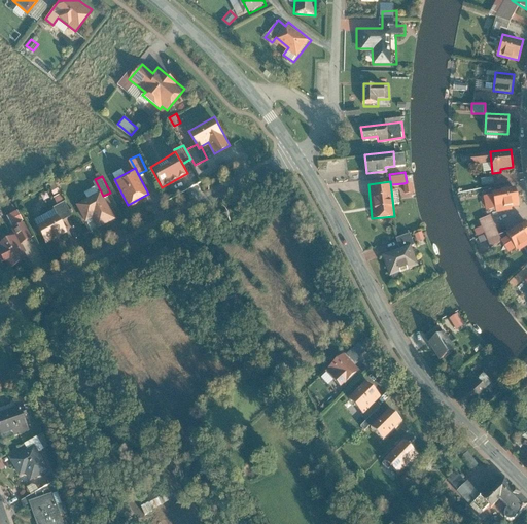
[(403,183),(406,191),(413,190),(412,181),(407,182),(403,183)]
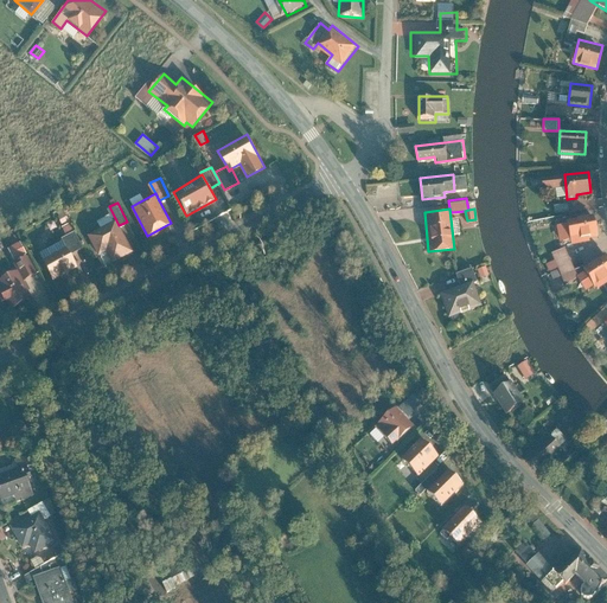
[(599,235),(594,212),(567,218),(572,244),(589,241),(588,237),(599,235)]
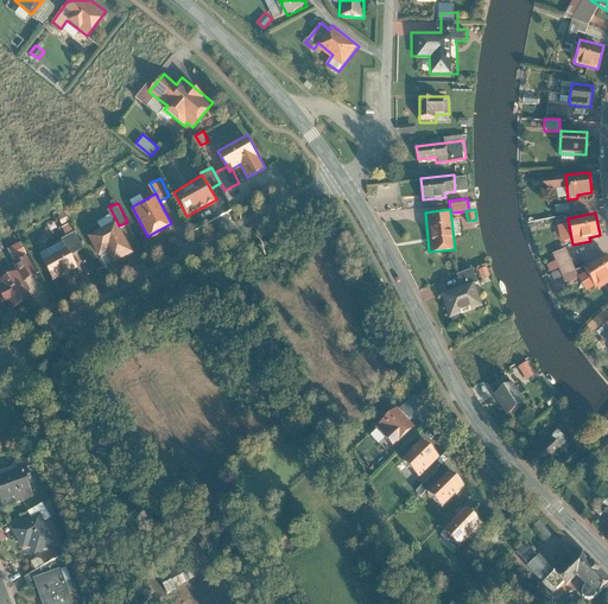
[(119,226),(115,218),(88,234),(99,254),(107,249),(113,261),(133,250),(119,226)]
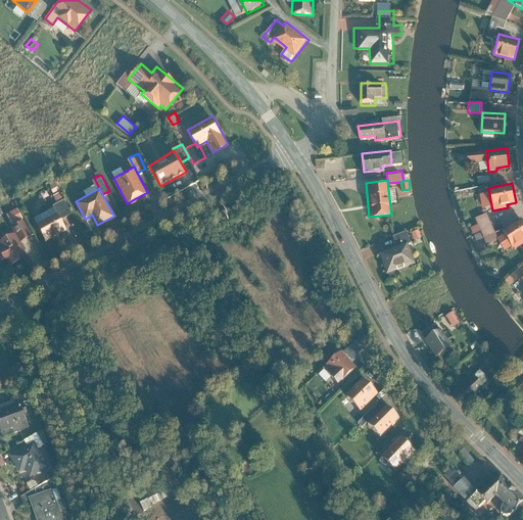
[(73,213),(65,197),(54,203),(58,211),(61,218),(73,213)]
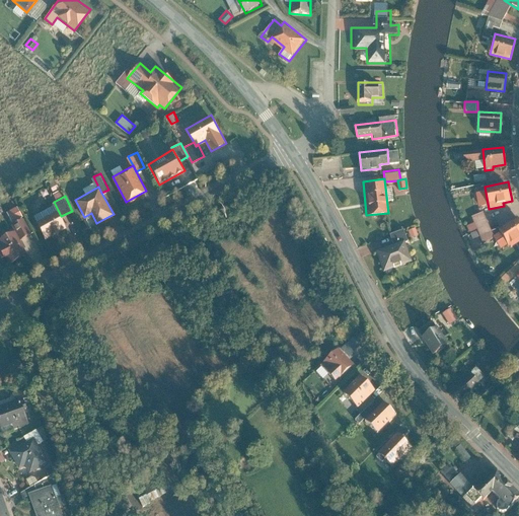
[(18,205),(7,211),(13,222),(23,216),(18,205)]
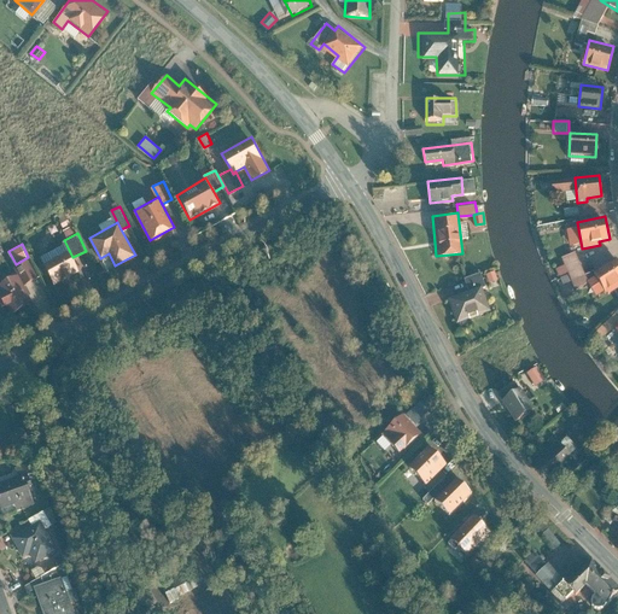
[(73,257),(69,250),(44,263),(53,282),(79,270),(73,257)]
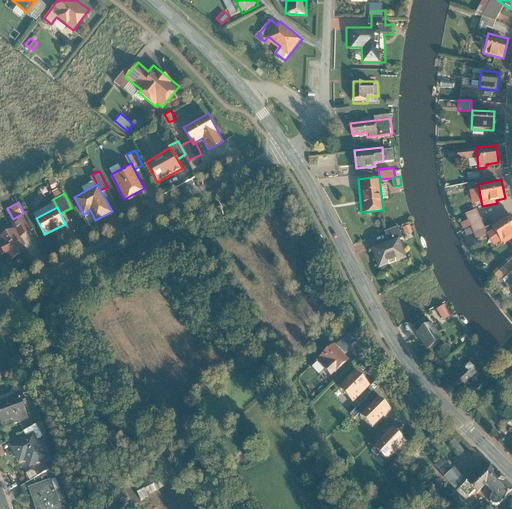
[(511,214),(511,212),(491,225),(492,228),(486,232),(494,244),(500,241),(502,244),(511,237),(511,214)]
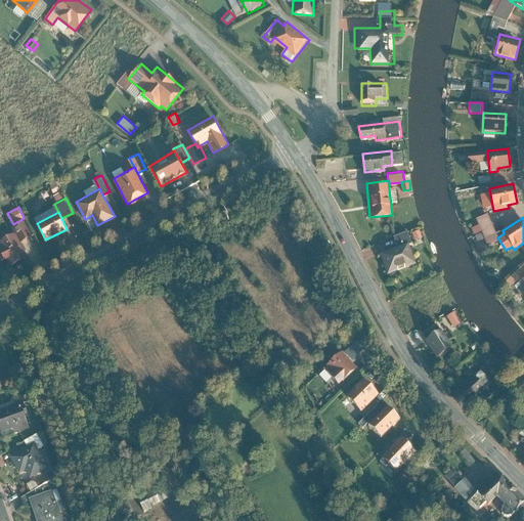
[(32,234),(25,220),(13,225),(16,231),(20,241),(32,234)]
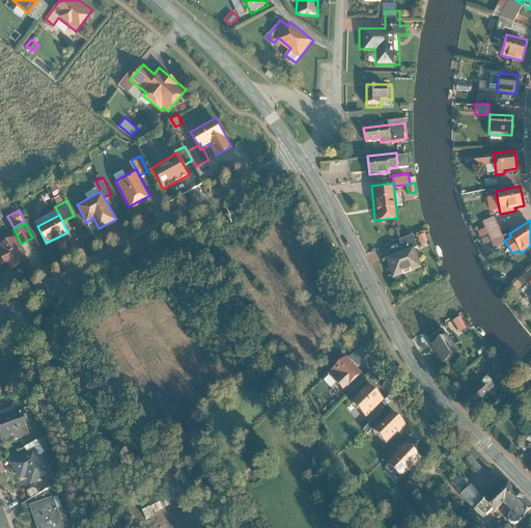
[(21,244),(17,234),(0,243),(0,250),(1,252),(0,252),(0,258),(2,264),(7,261),(10,268),(28,259),(21,244)]
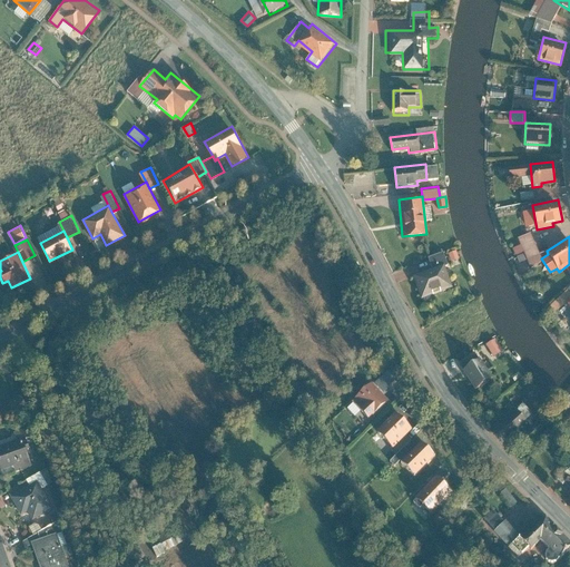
[(444,252),(429,256),(432,267),(444,264),(448,263),(444,252)]
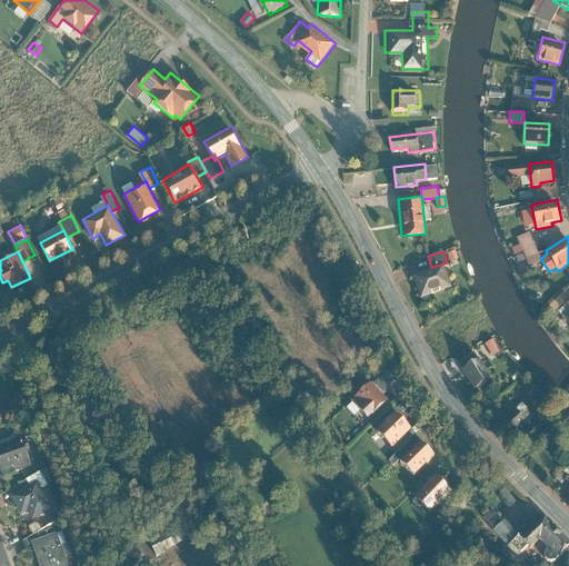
[(431,267),(411,274),(419,297),(451,286),(443,264),(431,267)]
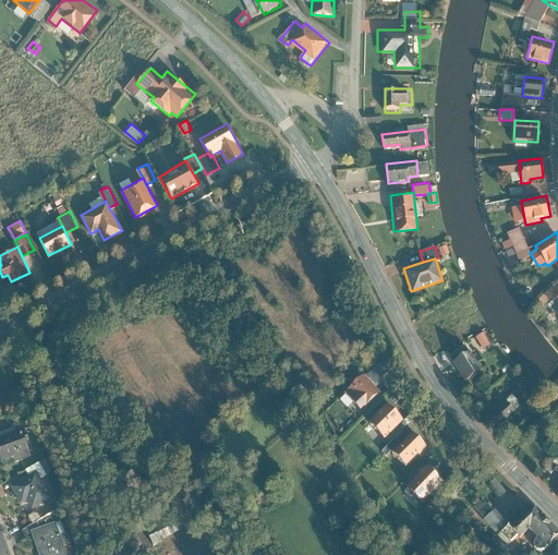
[(462,329),(458,321),(450,325),(455,334),(462,329)]
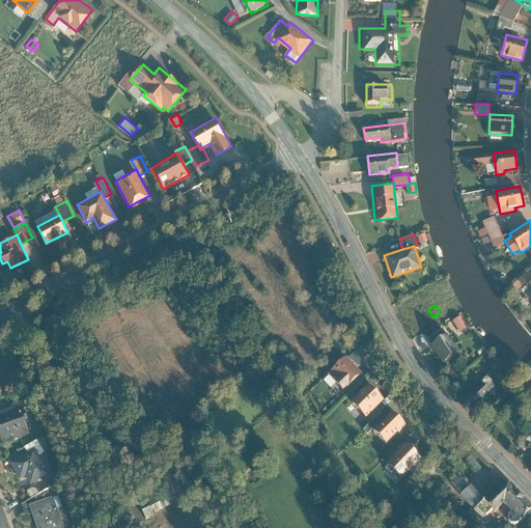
[(468,325),(460,313),(453,318),(459,330),(468,325)]
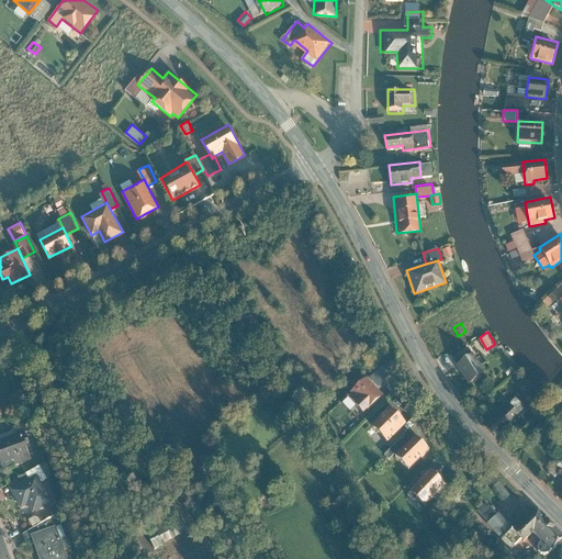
[(486,371),(473,353),(457,362),(469,382),(486,371)]
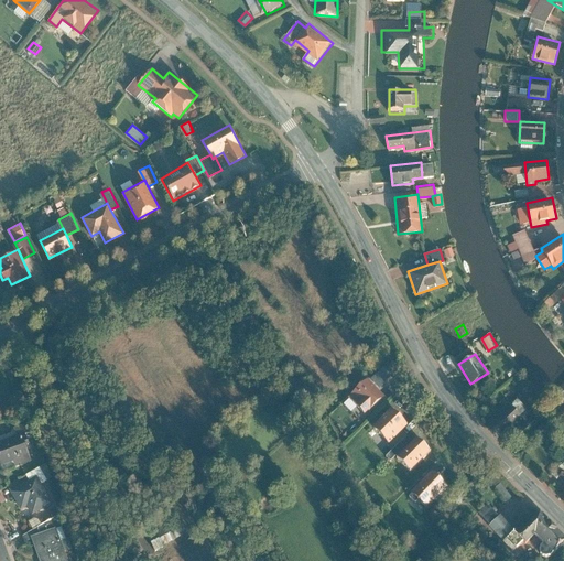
[(386,395),(368,376),(347,396),(365,414),(386,395)]
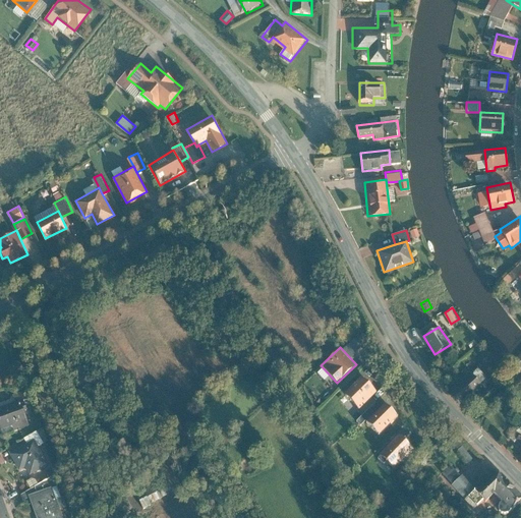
[(485,385),(473,371),(455,388),(466,401),(485,385)]
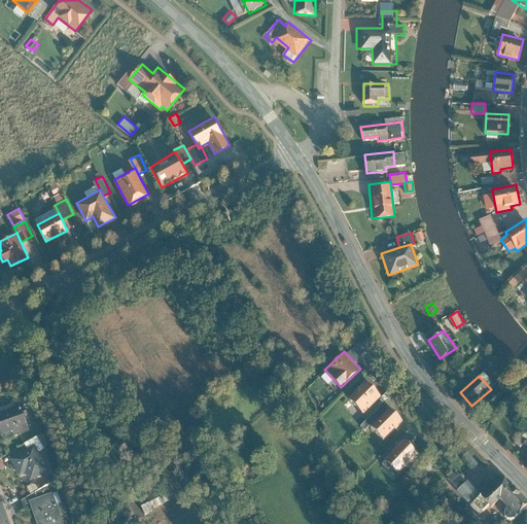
[(382,394),(366,378),(348,395),(363,412),(376,400),(382,394)]
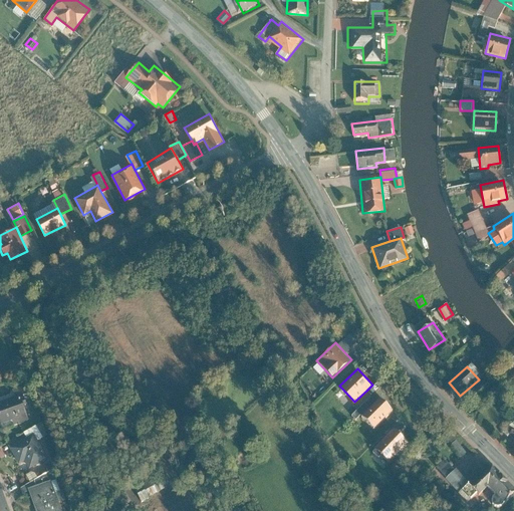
[(370,395),(366,391),(354,402),(353,403),(356,407),(364,400),(370,395)]
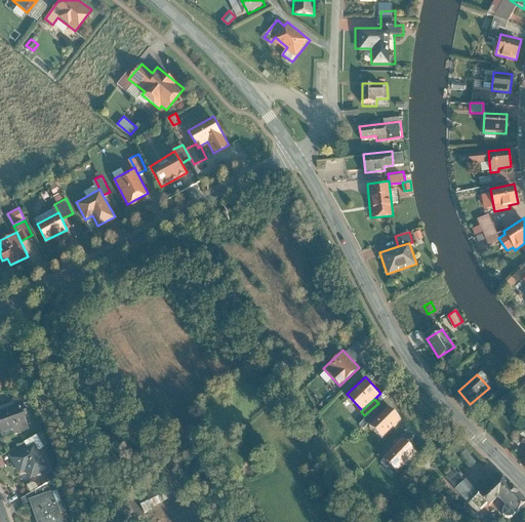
[(0,410),(0,429),(3,435),(13,429),(16,435),(32,427),(25,414),(17,401),(0,410)]
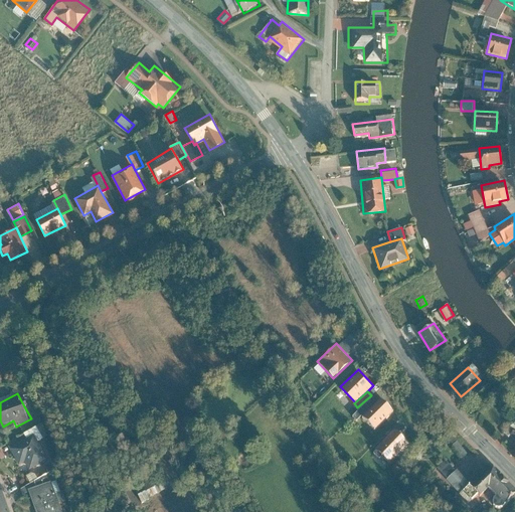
[(393,409),(379,396),(370,406),(361,414),(375,428),(393,409)]
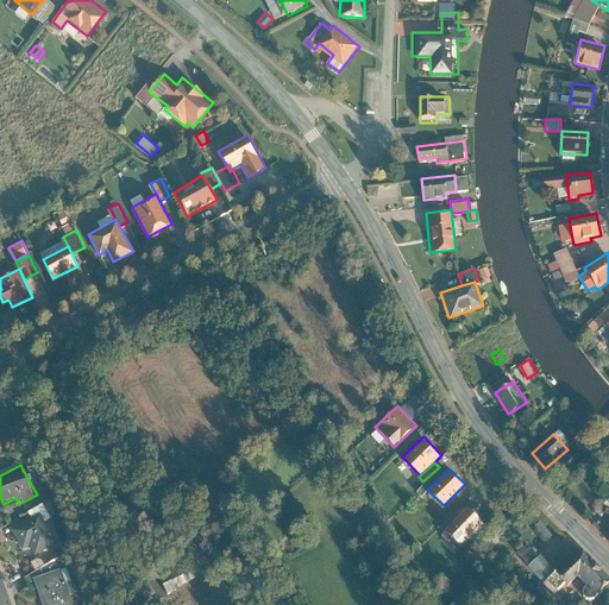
[(438,480),(432,473),(422,481),(415,489),(422,496),(427,490),(438,480)]
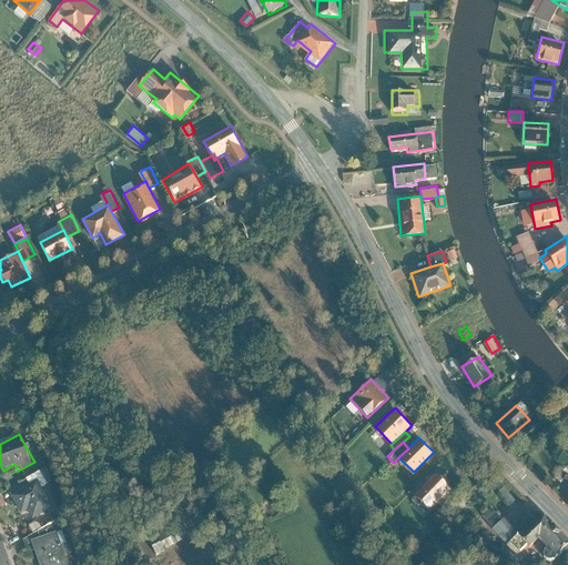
[(449,488),(433,473),(414,494),(430,510),(449,488)]
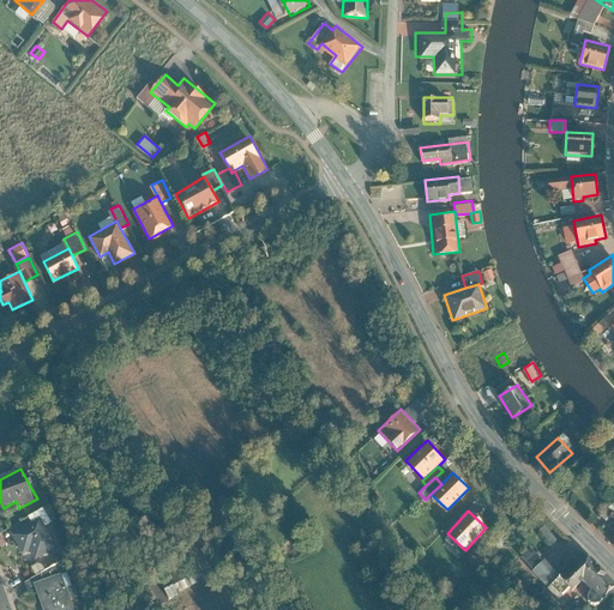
[(32,550),(37,559),(60,545),(42,515),(13,532),(26,554),(32,550)]
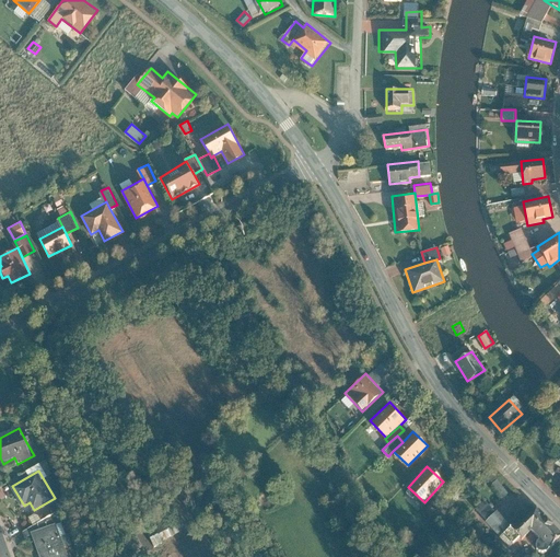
[(559,536),(559,531),(535,502),(513,523),(510,525),(518,535),(520,536),(529,528),(547,547),(559,536)]
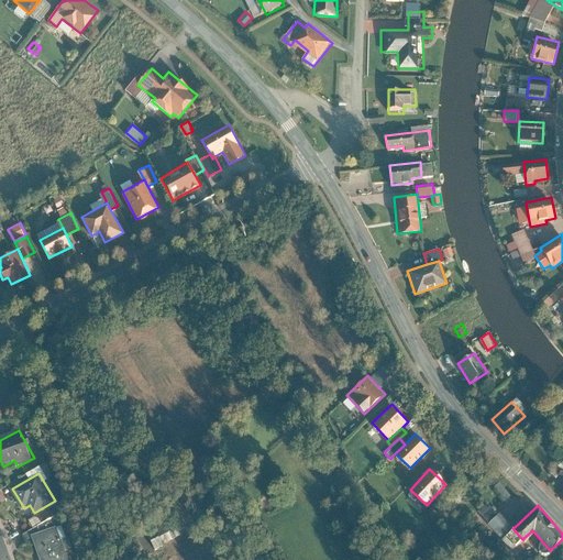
[(516,526),(500,509),(486,522),(501,538),(505,535),(512,528),(516,526)]
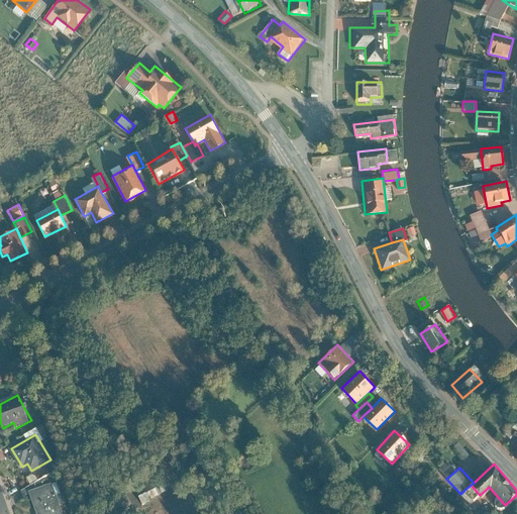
[(37,488),(29,491),(37,513),(68,513),(54,474),(35,481),(37,488)]
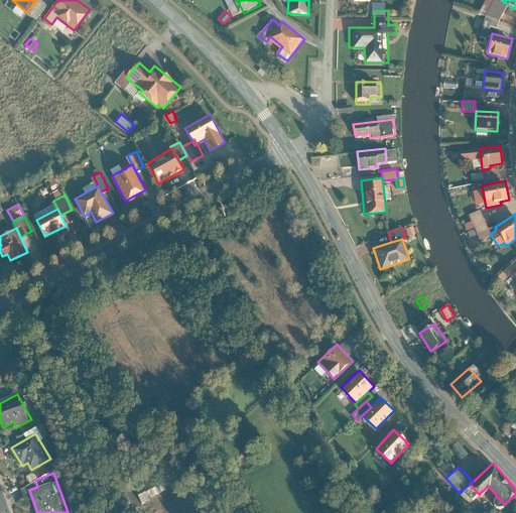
[(154,480),(135,486),(139,500),(159,493),(154,480)]
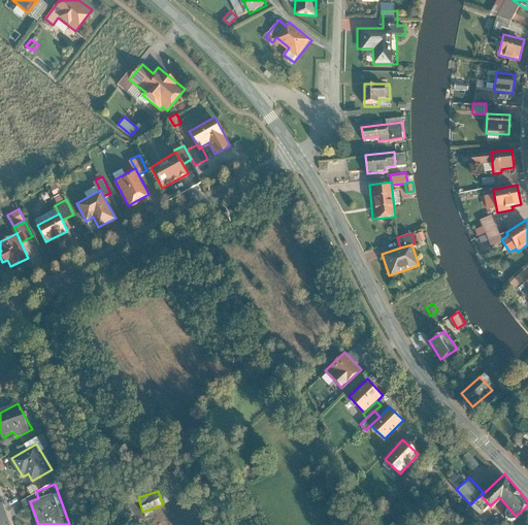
[(481,495),(473,501),(482,511),(489,504),(481,495)]
